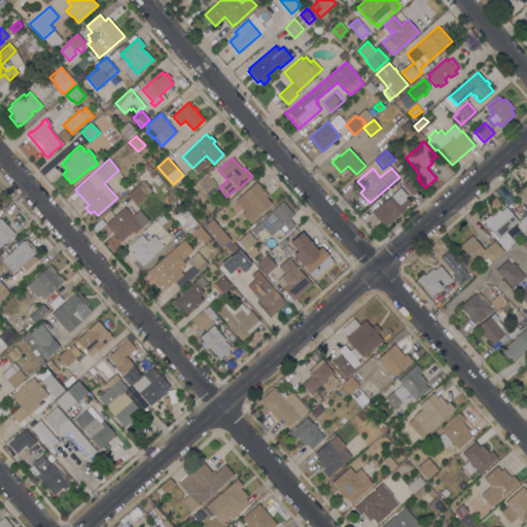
[(411,179),(419,188),(412,196),(402,185),(406,183),(401,178),(408,173),(412,178),(411,179)]
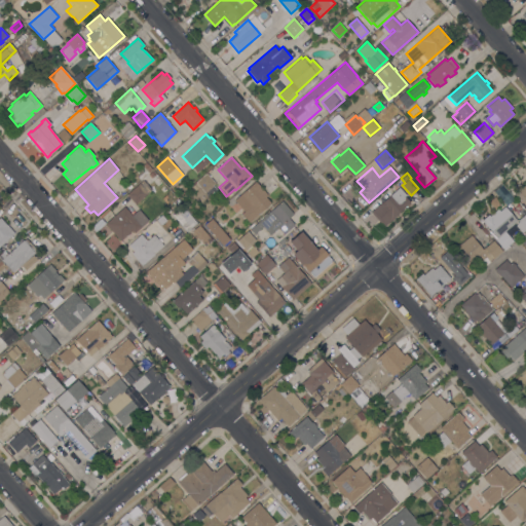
[(216,183),(213,185),(217,190),(210,197),(205,192),(204,193),(204,192),(202,193),(198,189),(200,188),(198,186),(197,187),(195,185),(196,183),(207,174),(216,183)]
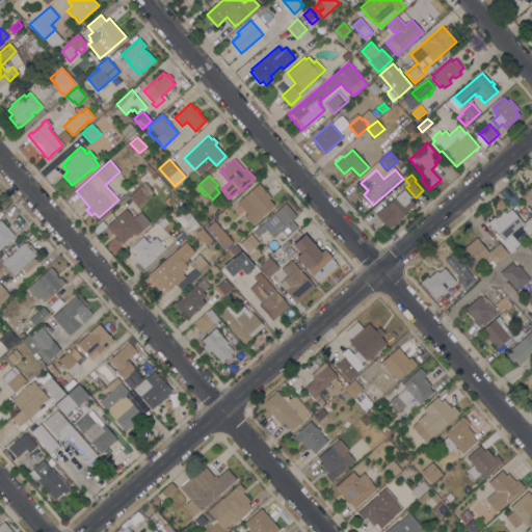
[(144,182),(153,192),(136,207),(128,196),(144,182)]
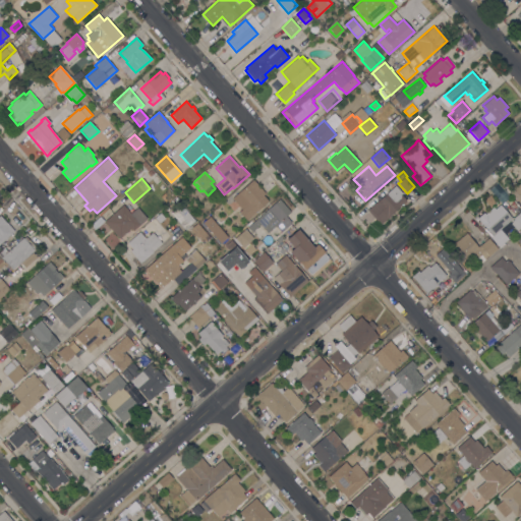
[(252,179),(266,193),(264,195),(268,200),(246,221),(239,212),(241,210),(232,198),(252,179)]
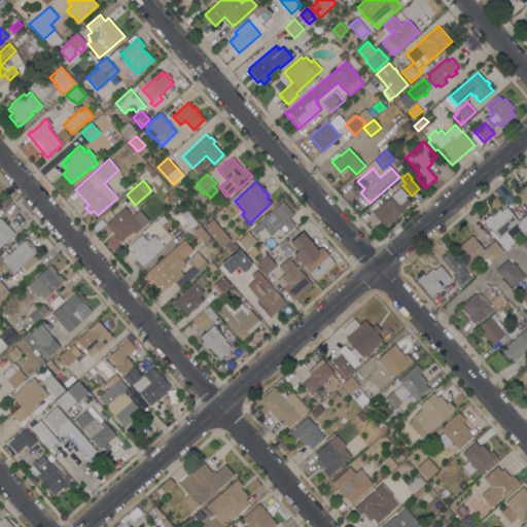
[(526,207),(514,194),(521,187),(522,188),(526,183),(526,207)]
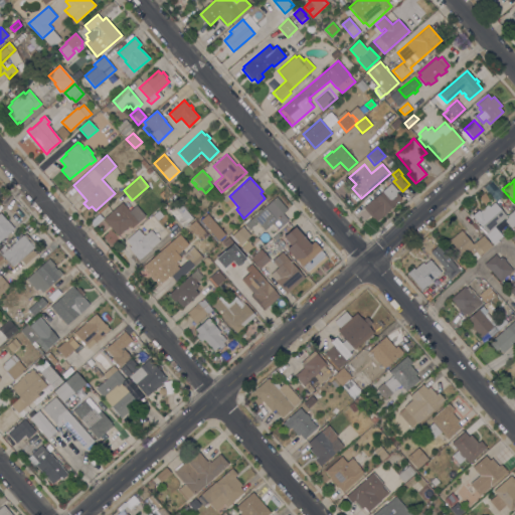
[(372,198),(373,199),(390,183),(397,191),(396,192),(401,198),(375,222),(362,207),(363,206),(372,198)]
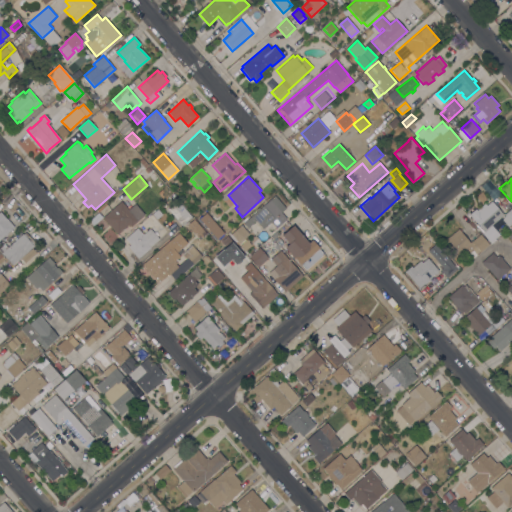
[(274,195),(286,208),(281,212),(287,219),(276,228),(271,222),(263,229),(256,221),(247,228),(243,223),(274,195)]
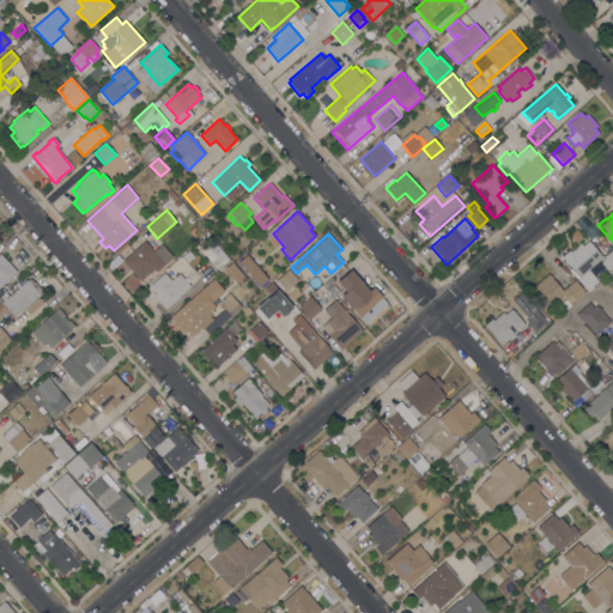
[(122,261),(145,241),(153,250),(162,244),(174,256),(157,272),(155,269),(153,271),(152,269),(140,280),(122,261)]
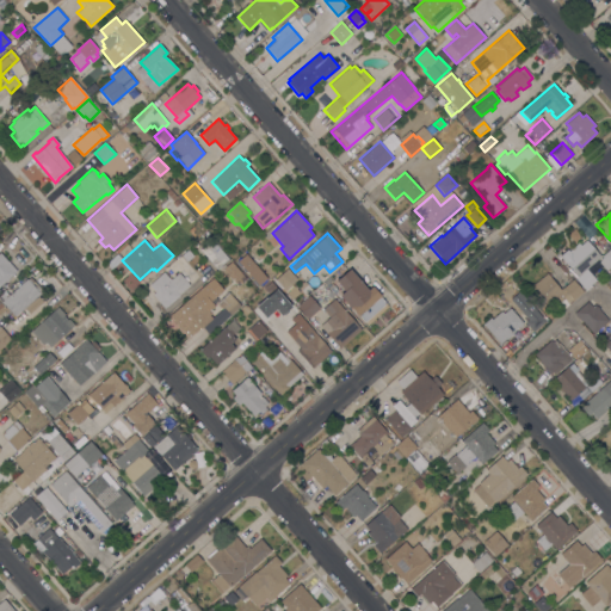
[(600,257),(582,272),(591,281),(586,284),(588,287),(585,289),(575,278),(578,276),(560,255),(567,250),(568,251),(578,242),(580,245),(586,240),(600,257)]
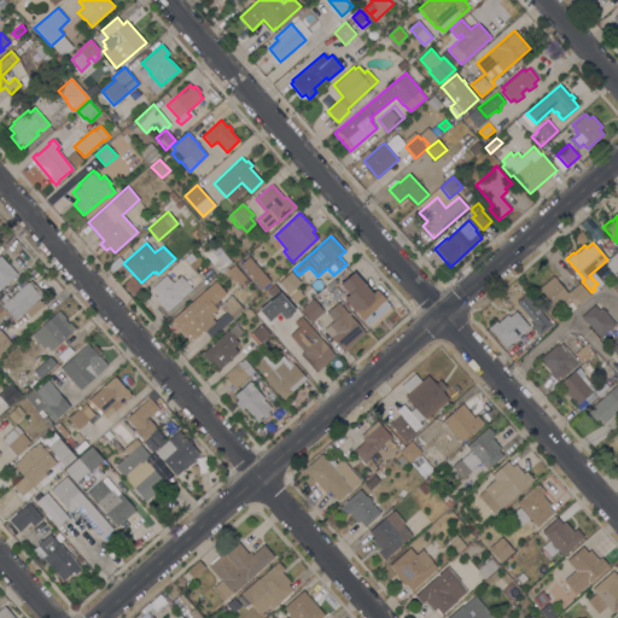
[(221,250),(231,262),(220,272),(210,260),(221,250)]
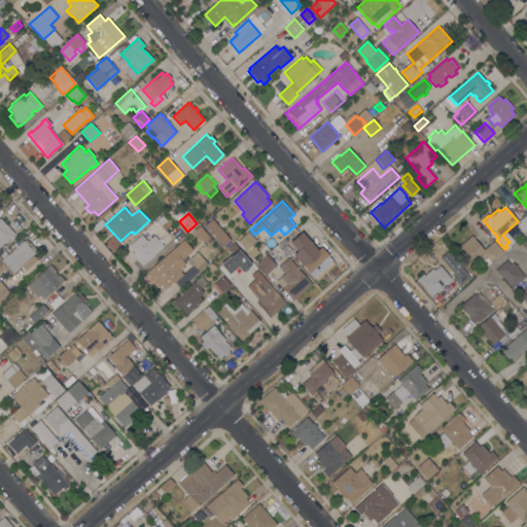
[(520,221),(520,219),(526,214),(526,227),(522,233),(517,225),(520,221)]
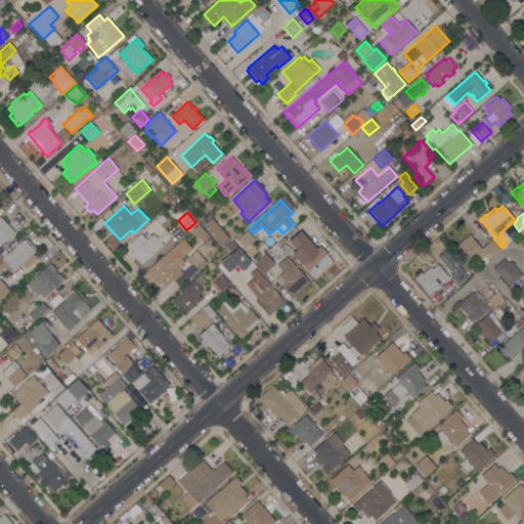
[(0,216),(14,232),(6,238),(7,241),(5,242),(4,242),(0,245),(0,216)]
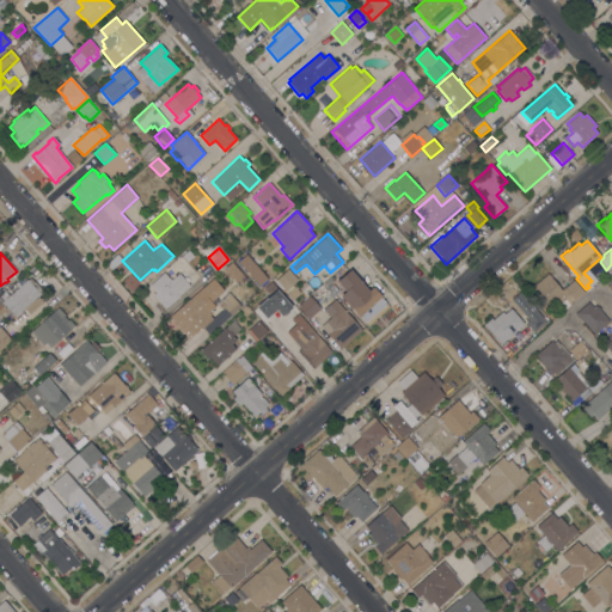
[(238,262),(246,254),(268,279),(259,286),(238,262)]
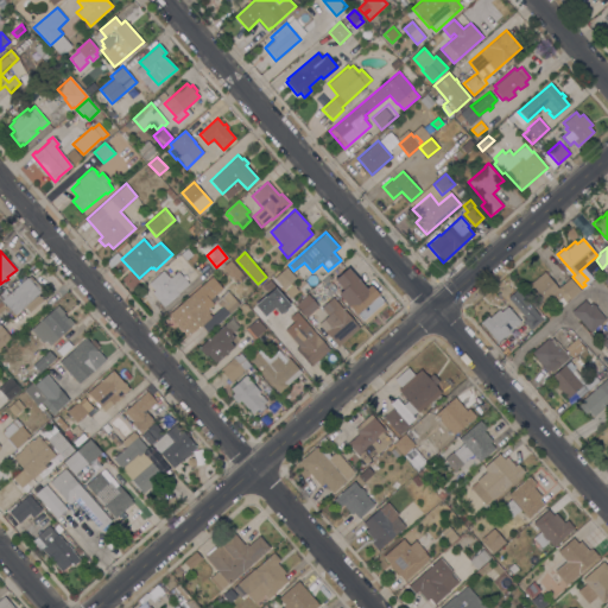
[(221,267),(229,260),(245,278),(236,285),(221,267)]
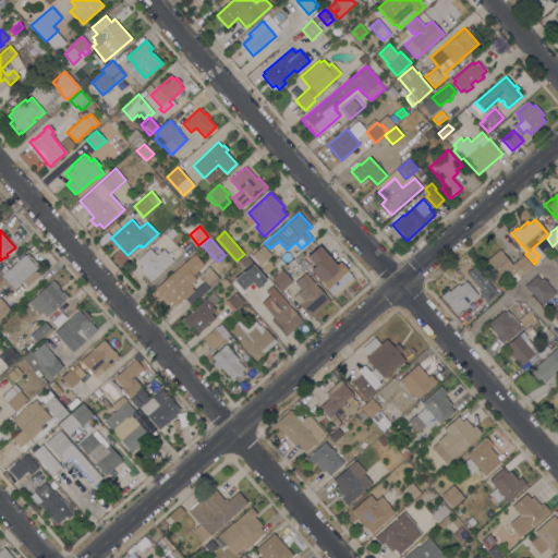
[(271,255),(259,265),(257,262),(256,264),(250,256),(263,244),(271,255)]
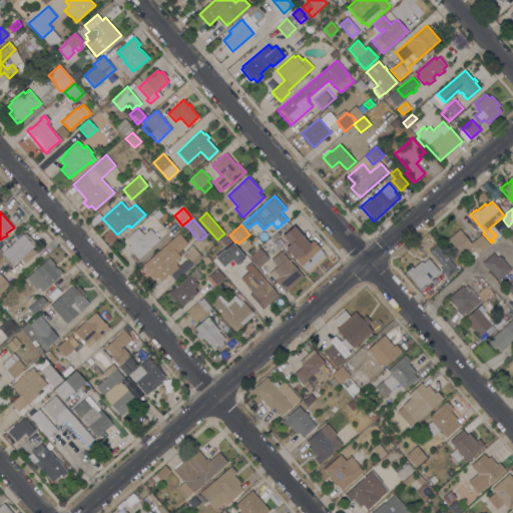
[(309,242),(312,240),(327,257),(308,274),(285,248),(289,244),(282,235),(294,225),(309,242)]
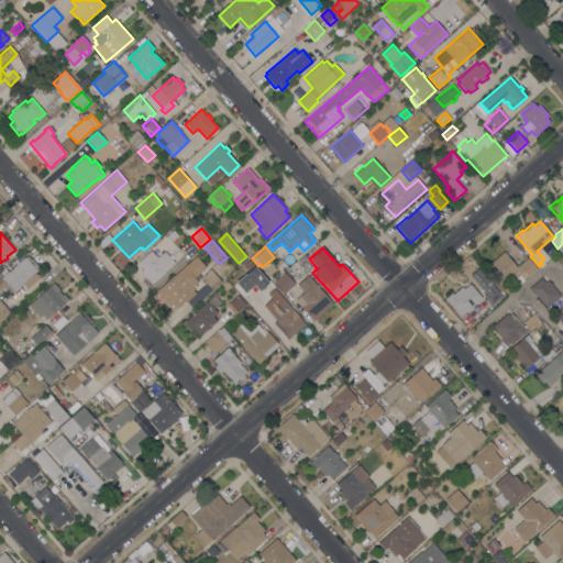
[(175,263),(165,272),(152,284),(141,272),(143,269),(136,262),(151,251),(157,257),(165,251),(175,263)]
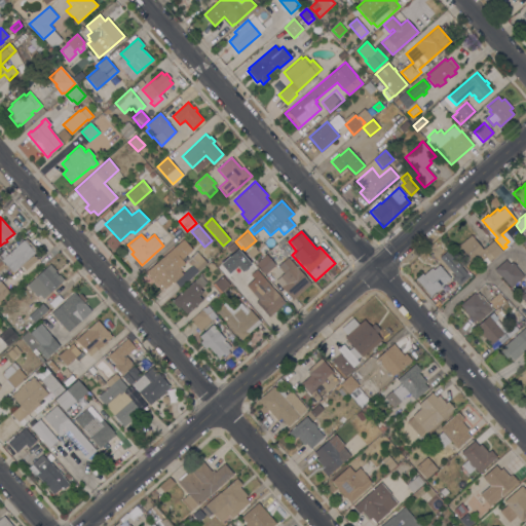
[(482,250),(493,240),(501,251),(489,261),(486,257),(478,263),(474,258),(471,261),(458,246),(471,235),(482,250)]
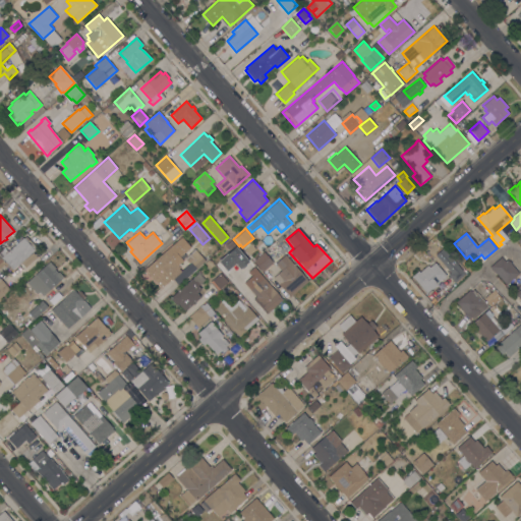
[(0,277),(10,289),(0,298),(0,250),(2,249),(5,253),(23,237),(23,238),(25,236),(36,247),(34,249),(35,250),(32,252),(37,257),(24,268),(20,263),(12,270),(11,269),(10,271),(4,264),(0,267),(0,277)]
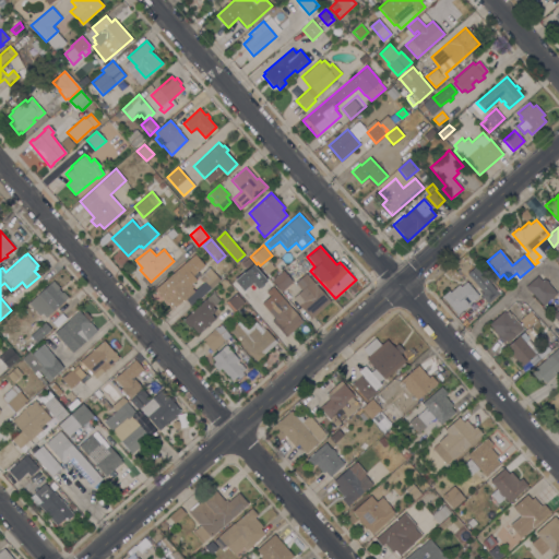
[(193,290),(203,283),(198,276),(209,266),(221,280),(209,289),(190,306),(185,298),(173,308),(159,294),(179,276),(175,272),(194,254),(204,265),(195,272),(197,273),(194,275),(193,274),(192,275),(195,280),(189,286),(193,290)]
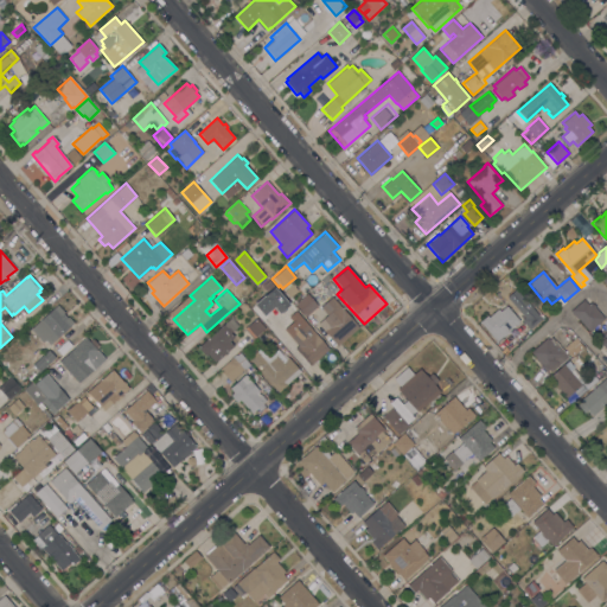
[(267,293),(261,286),(269,279),(275,286),(267,293)]
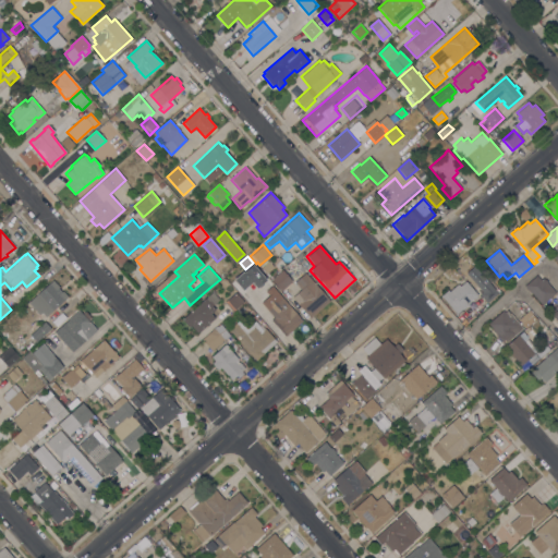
[(268,263),(271,267),(266,273),(262,267),(268,263)]
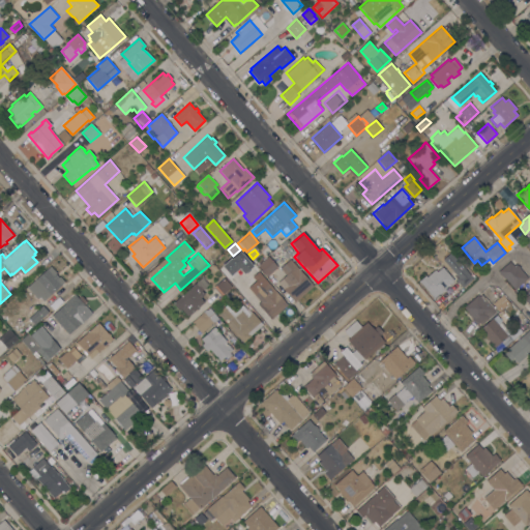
[(251,262),(243,268),(234,257),(241,251),(251,262)]
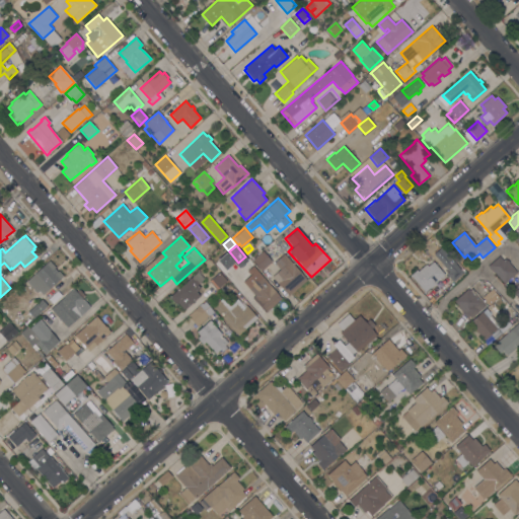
[(263,251),(272,262),(271,263),(272,263),(264,270),(263,270),(262,271),(252,261),(263,251)]
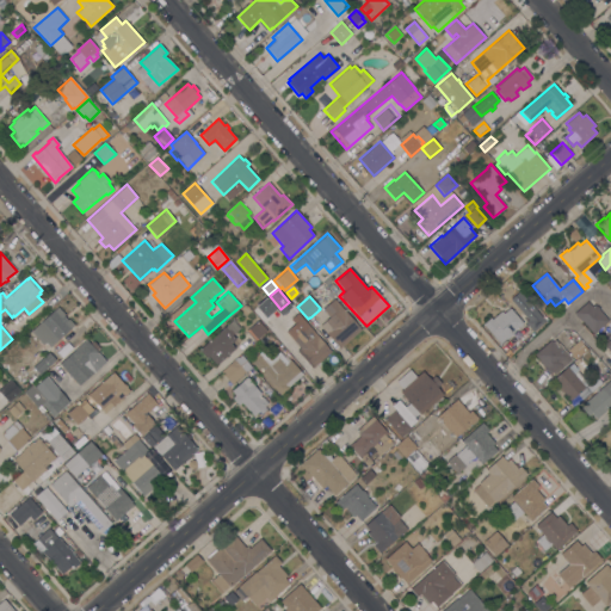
[(362,329),(339,349),(320,326),(329,316),(322,309),(334,298),(362,329)]
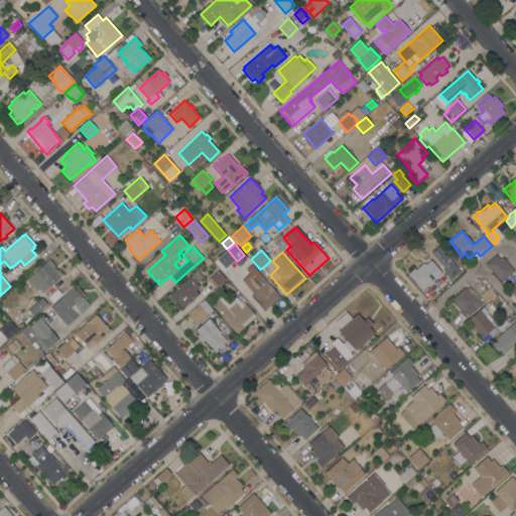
[(496,254),(500,258),(502,257),(504,259),(504,258),(506,260),(506,261),(514,270),(501,282),(485,264),(496,254)]
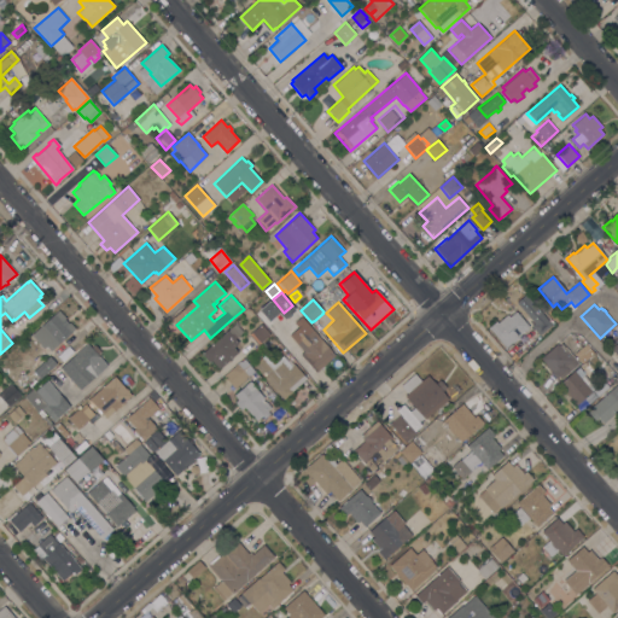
[(246,308),(254,315),(249,319),(243,312),(246,308)]
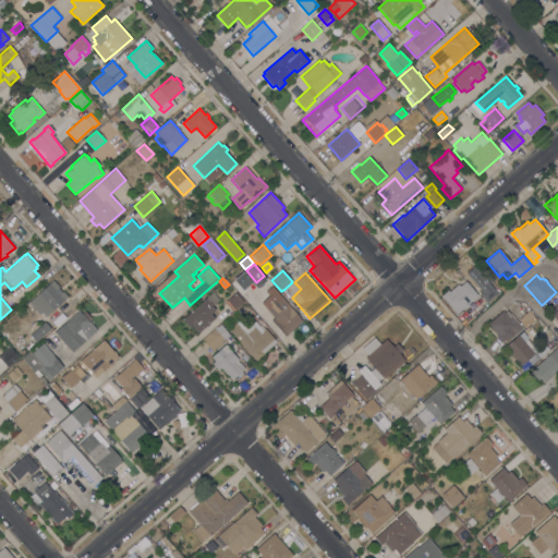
[(469,303),(469,304),(463,308),(463,307),(457,314),(440,295),(448,290),(449,291),(458,283),(460,286),(465,281),(477,294),(469,303)]
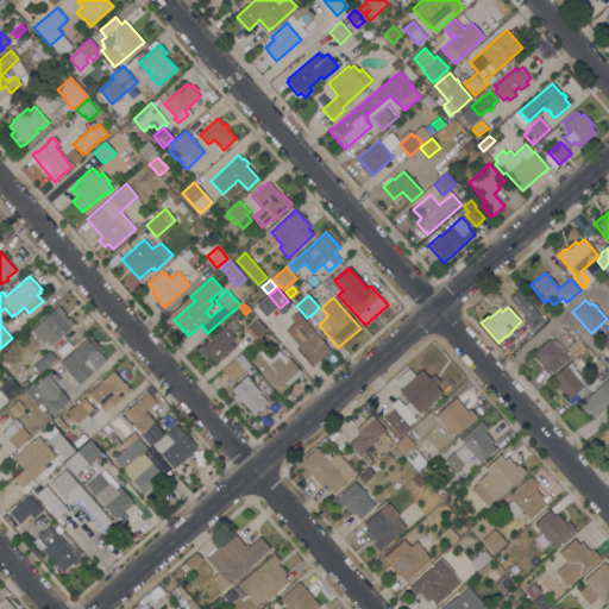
[(54,308),(62,316),(63,314),(67,319),(64,320),(70,327),(50,346),(45,340),(52,334),(41,321),(54,308)]
